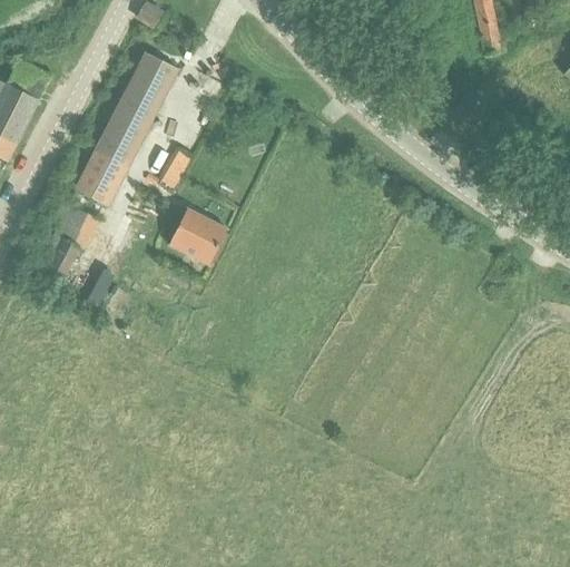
[(474,0),(484,55),(501,51),(492,0),(474,0)]
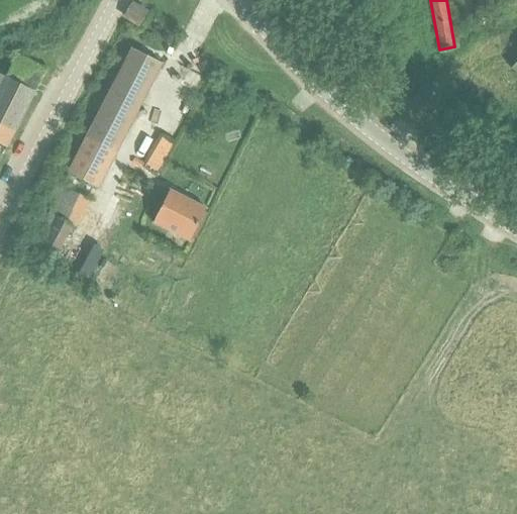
[(137,21),(144,9),(132,1),(124,14),(137,21)]
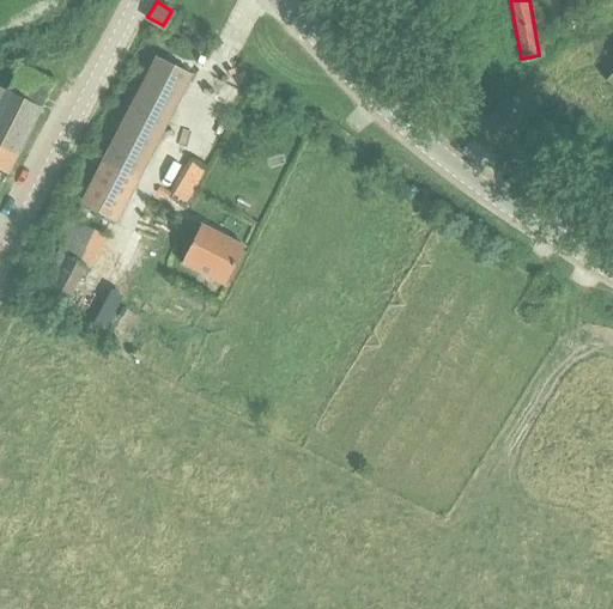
[(156,54),(76,208),(115,230),(192,73),(156,54)]
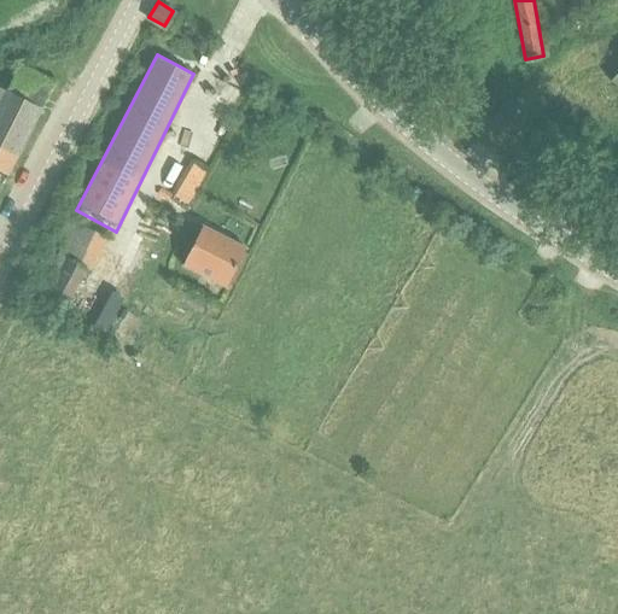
[(25,64),(13,92),(51,106),(62,79),(25,64)]
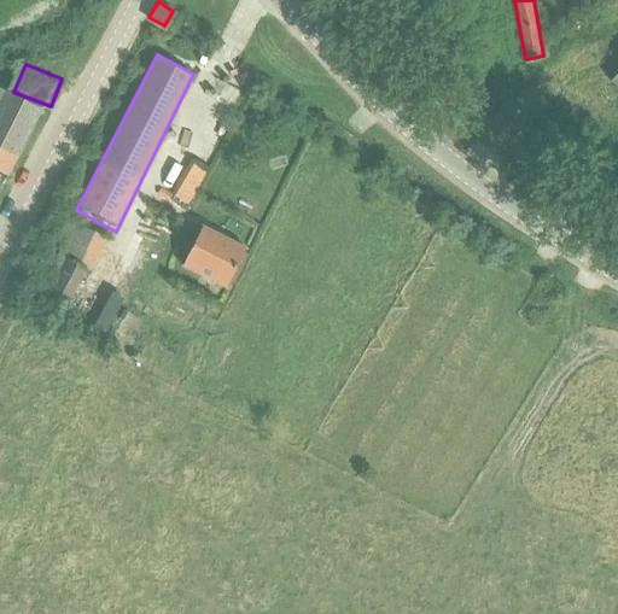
[(0,170),(5,173),(39,107),(0,87),(0,170)]
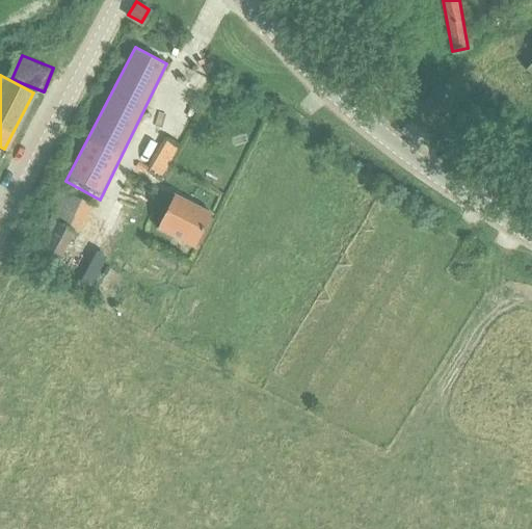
[(211,212),(175,193),(157,227),(193,244),(211,212)]
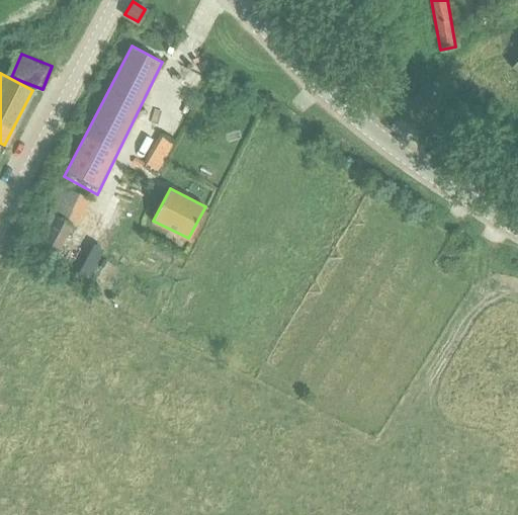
[(56,254),(72,225),(57,217),(40,245),(56,254)]
